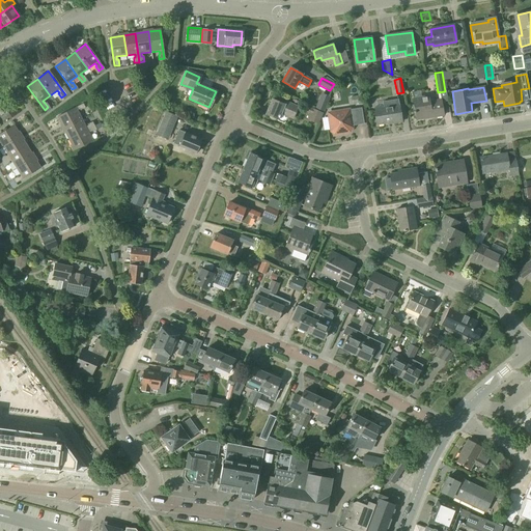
[(443,115),(440,99),(428,101),(427,95),(413,98),(414,105),(413,105),(416,119),(443,115)]
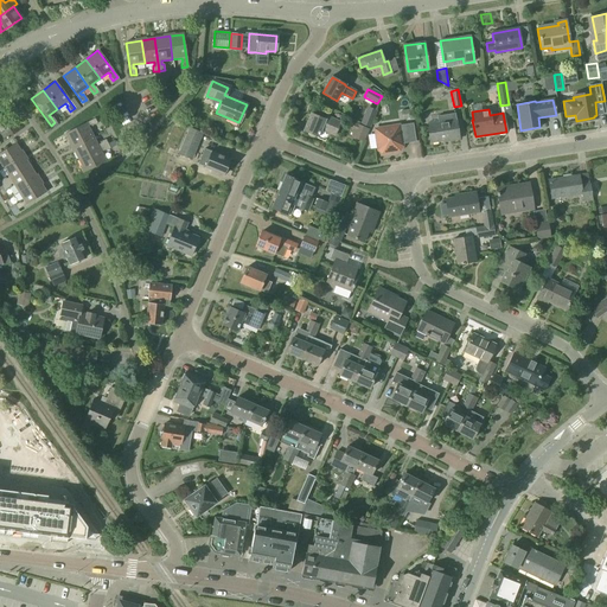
[(304,131),(318,136),(320,129),(334,135),(340,122),(325,116),(324,120),(311,114),(304,131)]
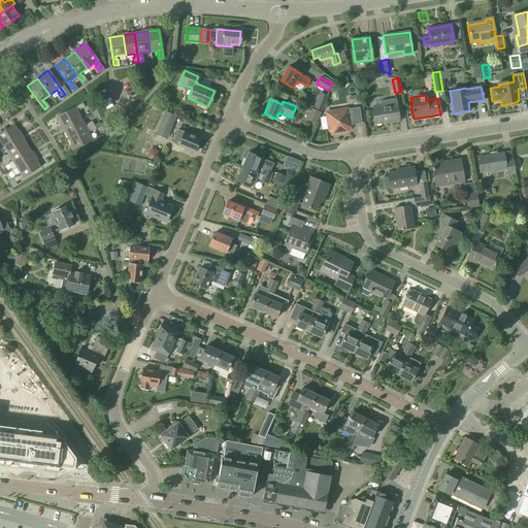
[(381,106),(371,108),(373,124),(390,122),(390,123),(398,122),(395,99),(380,101),(381,106)]
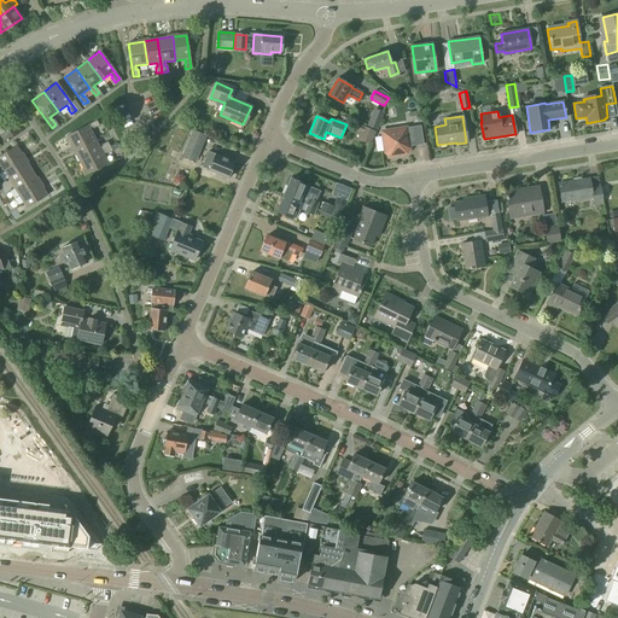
[(65,136),(73,150),(94,138),(89,129),(92,128),(98,126),(95,121),(65,136)]
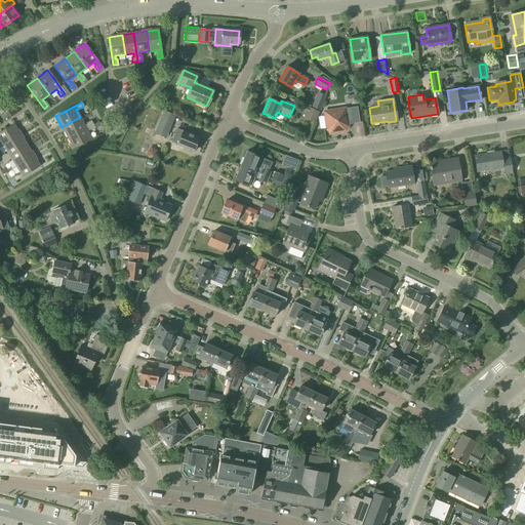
[(315,122),(319,113),(305,107),(303,110),(307,112),(305,118),(315,122)]
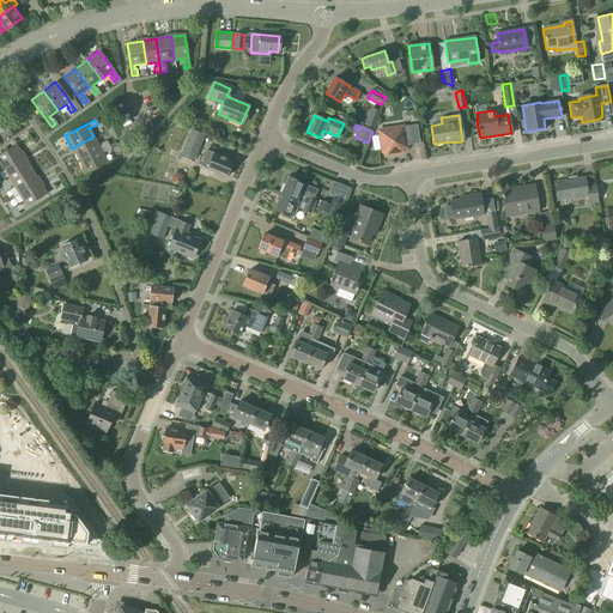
[(380,131),(382,151),(386,153),(402,151),(405,147),(405,145),(419,143),(417,125),(380,131)]
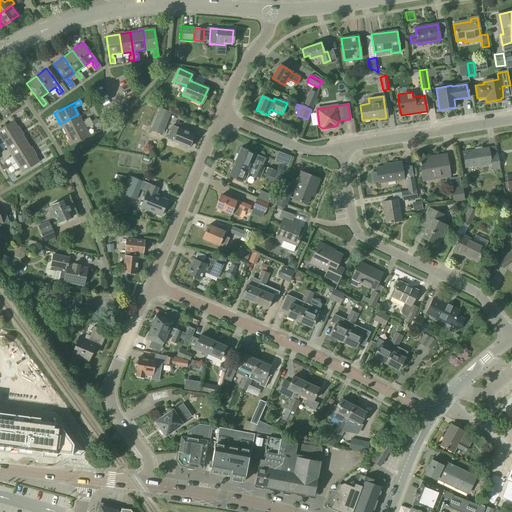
[(152,129),(162,133),(170,113),(160,109),(152,129)]
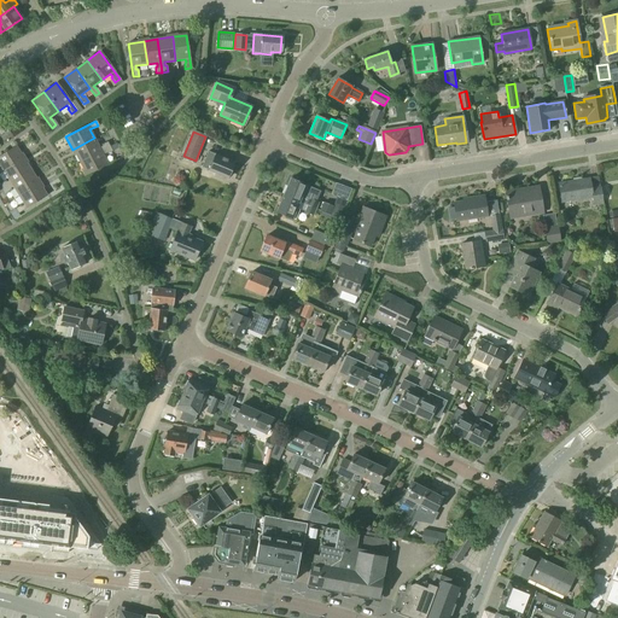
[(99,147),(94,138),(73,150),(79,162),(109,147),(106,143),(100,145),(101,146),(99,147)]
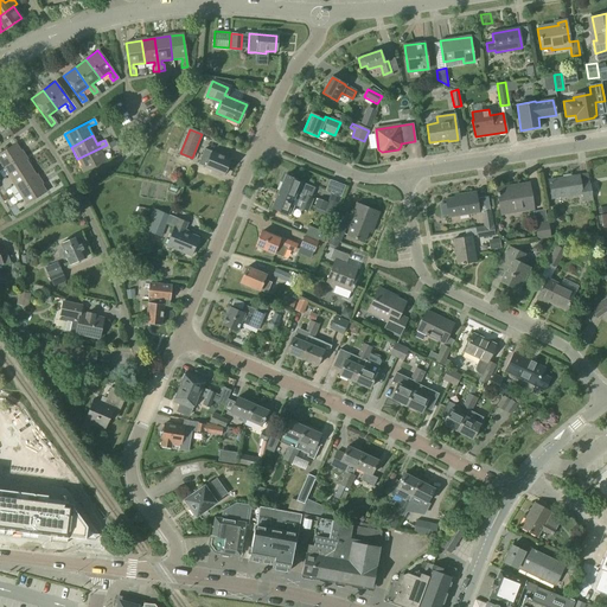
[(0,164),(2,168),(23,155),(14,144),(0,152),(0,164)]
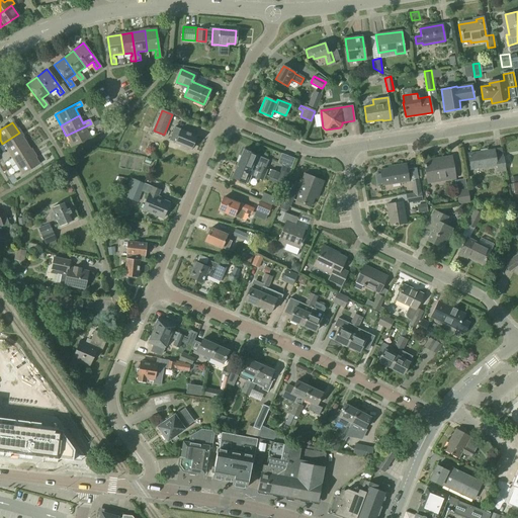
[(91,123),(66,136),(72,147),(90,138),(86,130),(88,128),(89,130),(93,127),(91,123)]
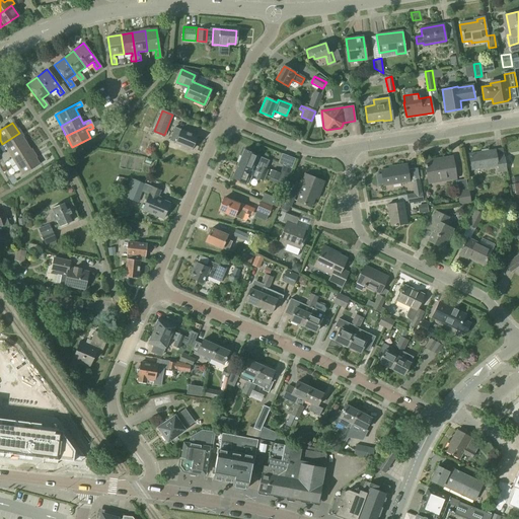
[(169,140),(175,142),(174,143),(192,150),(198,137),(180,130),(174,128),(169,140)]
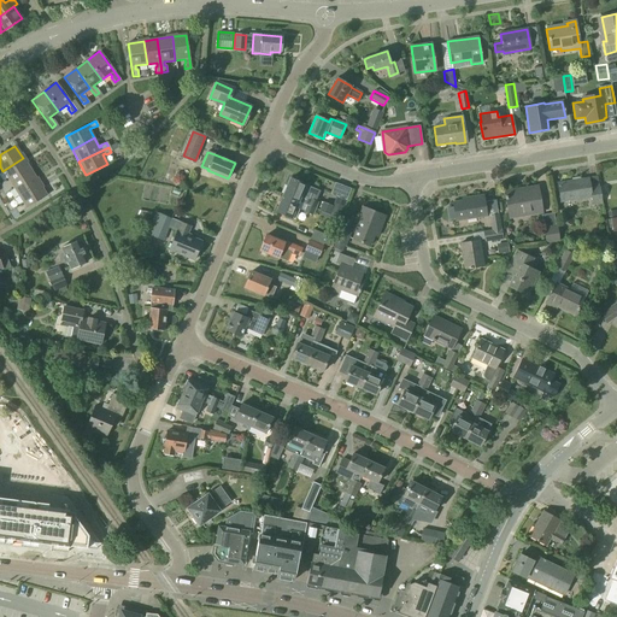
[(0,186),(1,189),(30,171),(23,158),(3,171),(9,181),(5,182),(5,181),(0,183),(0,186)]
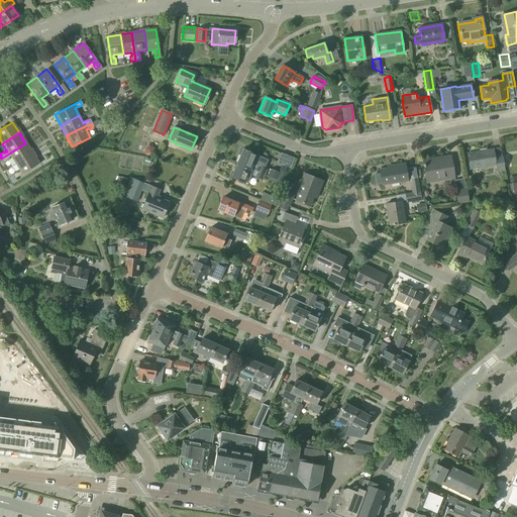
[(10,156),(15,164),(32,153),(25,143),(1,159),(4,162),(8,159),(7,158),(10,156)]
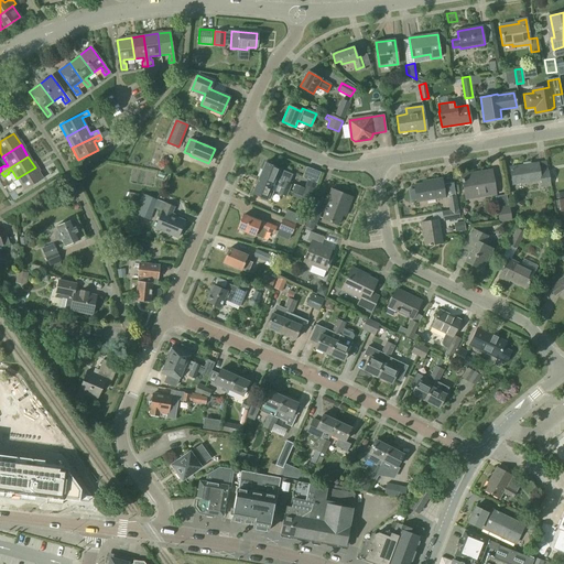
[(289,183),(292,175),(264,163),(258,179),(272,184),(280,187),(288,191),(291,184),(289,183)]
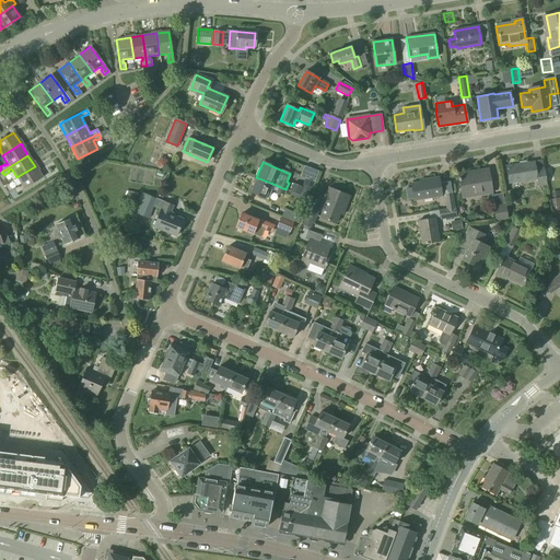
[(537,186),(546,185),(544,170),(536,171),(535,162),(505,166),(508,184),(536,179),(537,186)]
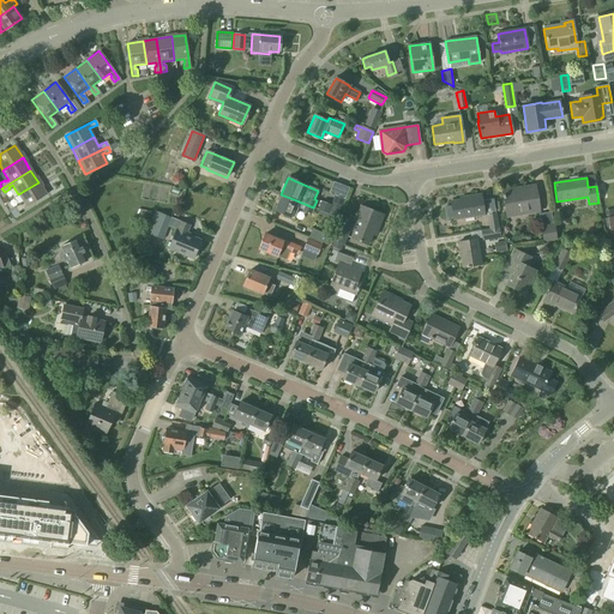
[(38,182),(18,194),(24,204),(20,205),(19,204),(14,208),(17,212),(46,194),(38,182)]
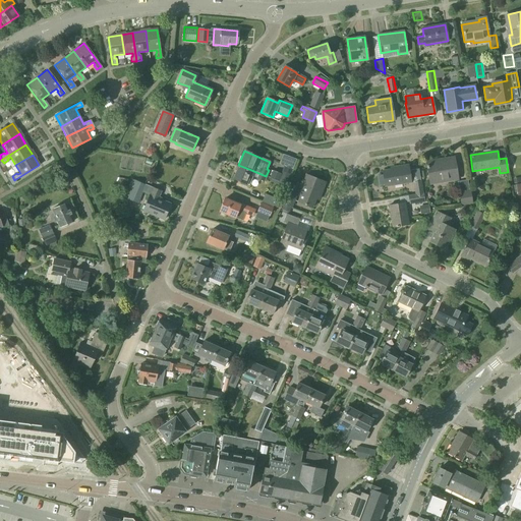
[(426,162),(429,183),(457,179),(454,160),(443,161),(444,163),(439,164),(438,160),(426,162)]
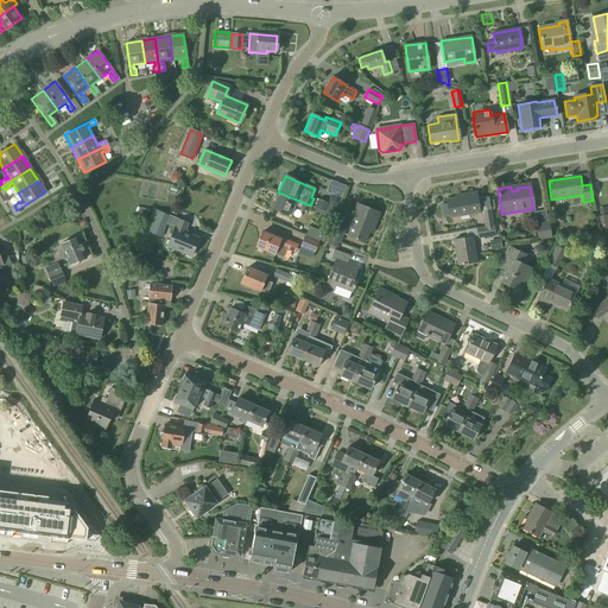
[(293,198),(278,192),(271,209),(290,216),(295,207),(291,204),(293,198)]
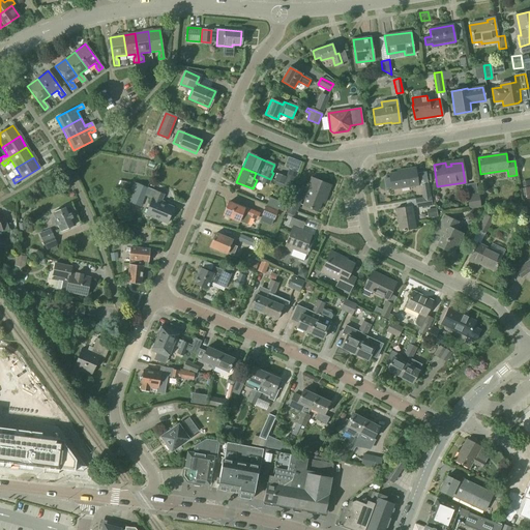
[(384,179),(385,188),(390,187),(390,189),(417,185),(414,168),(404,170),(404,172),(388,174),(389,179),(384,179)]
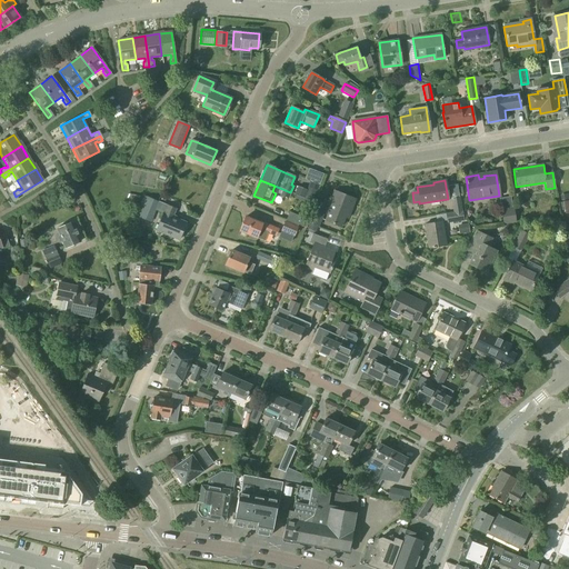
[(306,196),(305,198),(313,201),(315,199),(319,187),(319,186),(310,182),(307,191),(306,196)]
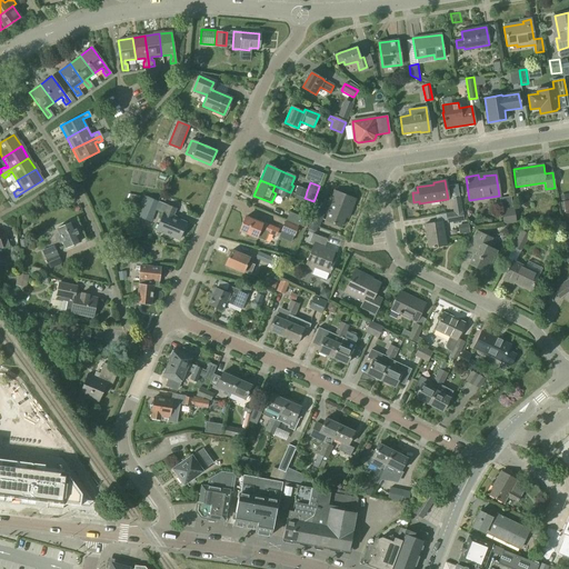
[(282,189),(280,195),(288,198),(290,192),(282,189)]
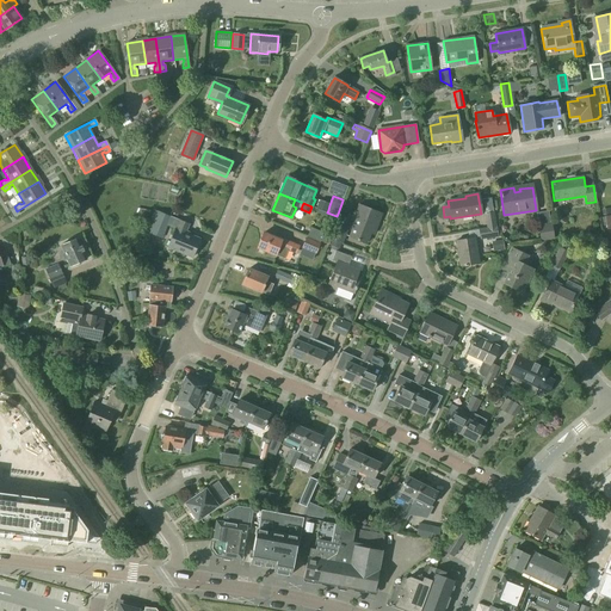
[(349,236),(366,244),(371,228),(375,229),(381,214),(358,205),(353,218),(356,218),(349,236)]
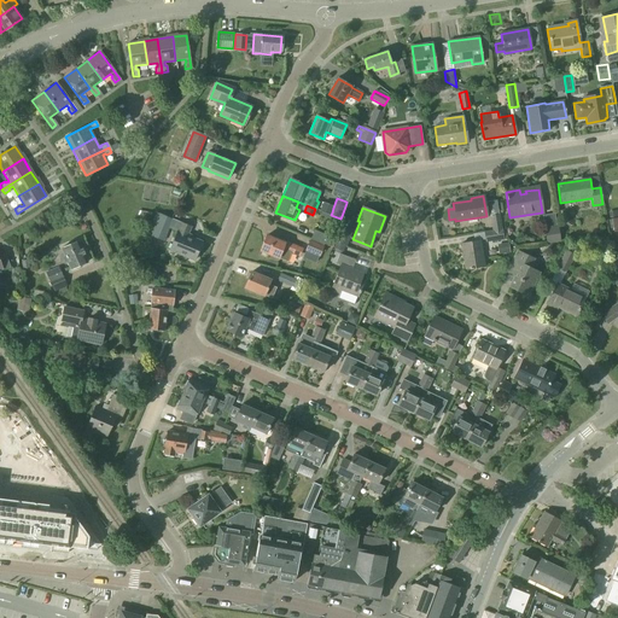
[(13,220),(19,217),(17,214),(15,209),(9,213),(13,220)]
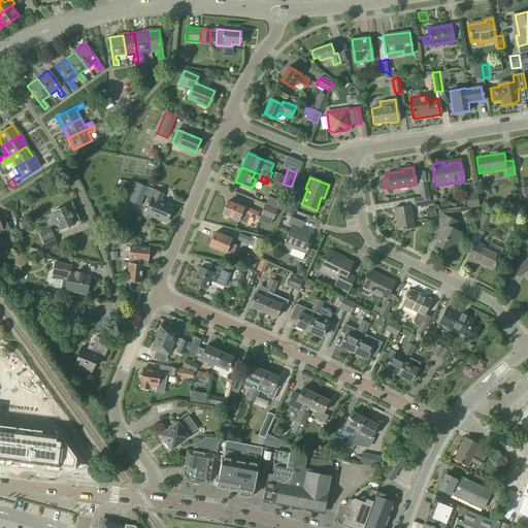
[(152,196),(154,191),(138,184),(137,186),(133,185),(127,200),(139,205),(143,194),(152,196)]
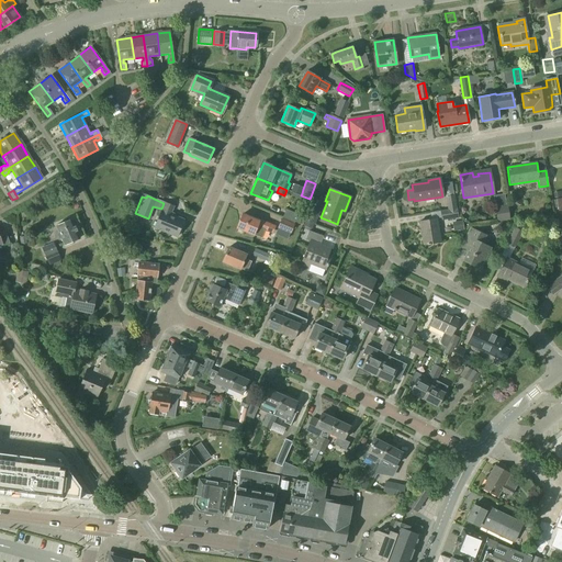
[(446,198),(448,210),(458,209),(456,195),(446,198)]
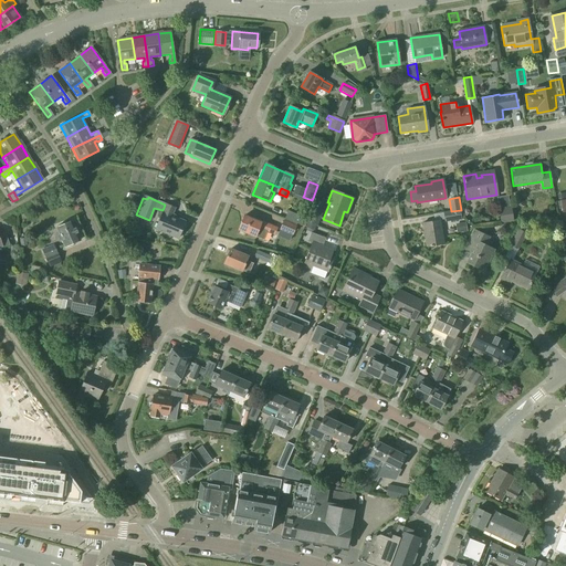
[(484,202),(485,212),(495,211),(495,201),(484,202)]
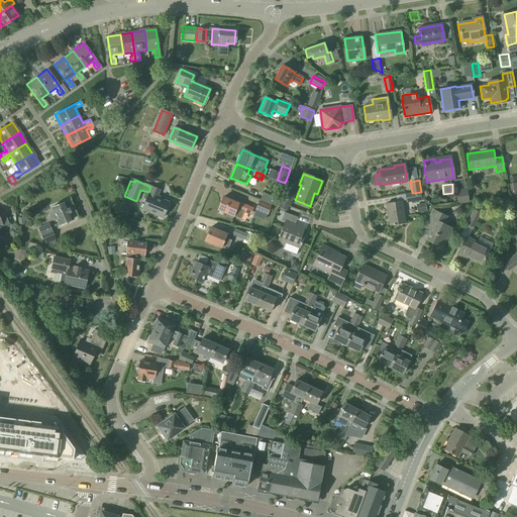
[(150,187),(148,192),(147,194),(147,193),(140,210),(162,218),(168,202),(156,197),(159,190),(150,187)]
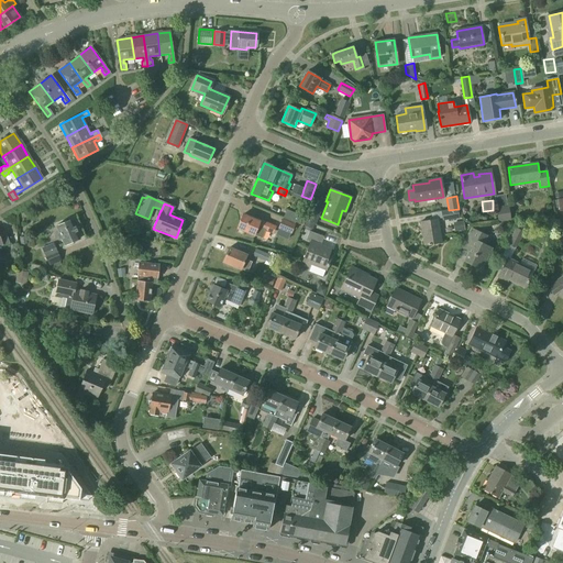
[(507,207),(496,209),(498,222),(509,220),(507,207)]
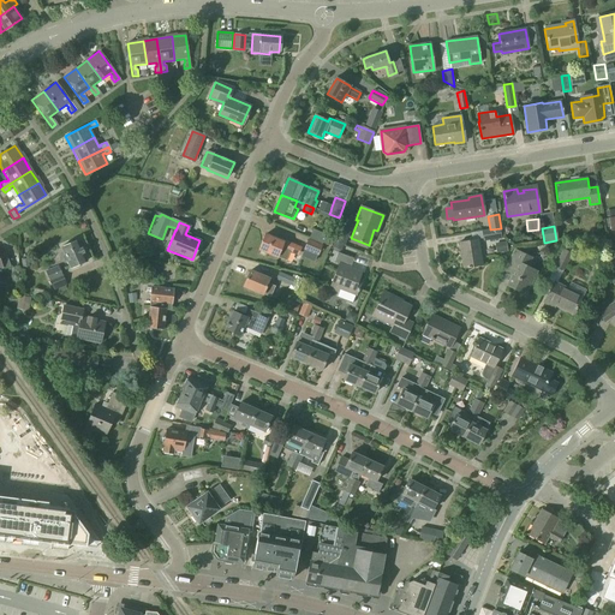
[(502,238),(501,228),(490,230),(483,231),(484,240),(502,238)]
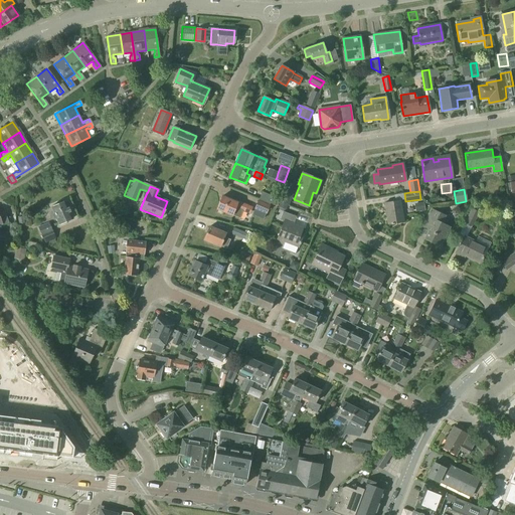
[(259,199),(274,205),(277,198),(262,192),(259,199)]
